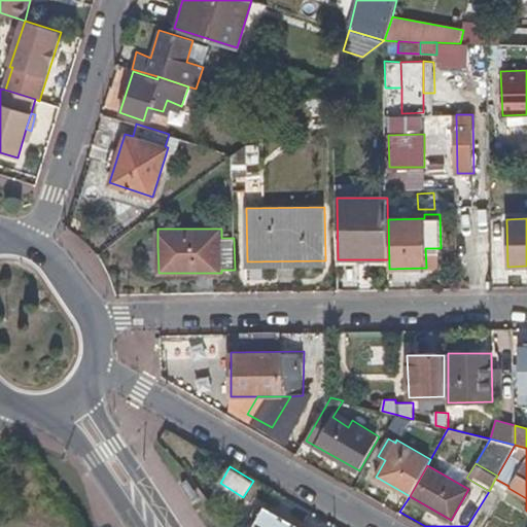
[(254,524),(257,526),(301,526),(265,505),(254,524)]
